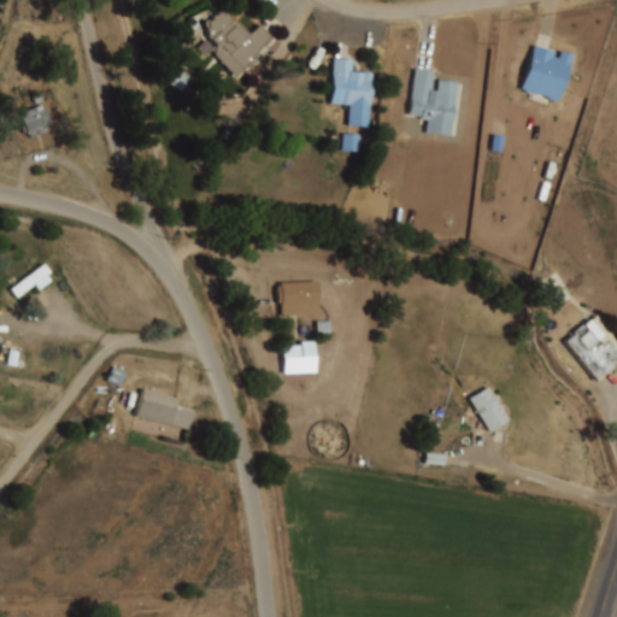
[(234,18),(250,35),(260,27),(271,37),(256,52),(258,53),(251,59),(253,60),(235,76),(216,54),(216,52),(210,52),(205,56),(198,48),(206,41),(211,46),(216,46),(205,31),(207,29),(205,25),(204,22),(207,19),(209,21),(222,10),(224,12),(227,12),(230,16),(230,18),(231,19),(234,18)]
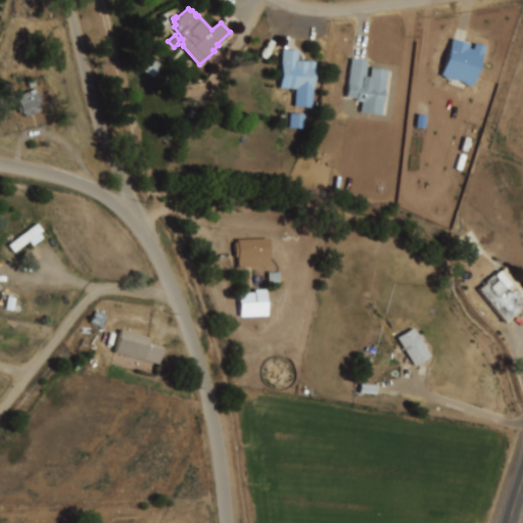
[(453,39),(470,44),(469,48),(473,50),(475,43),(486,46),(473,86),(465,84),(464,82),(452,78),(447,79),(444,77),(444,76),(441,75),(453,39)]
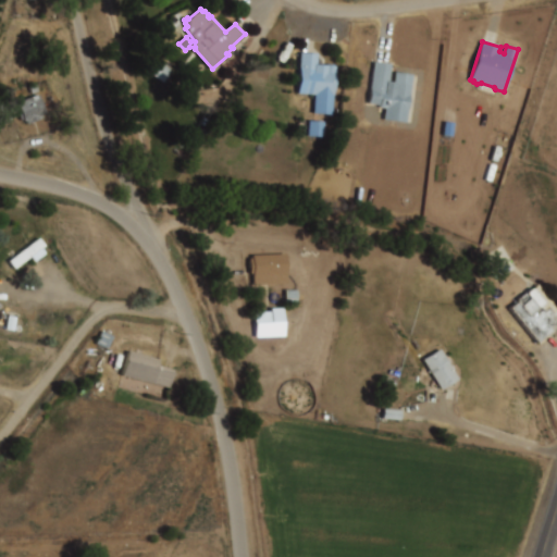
[(300,52),(318,53),(317,64),(335,66),(332,114),(313,113),(314,95),(297,94),(300,52)]
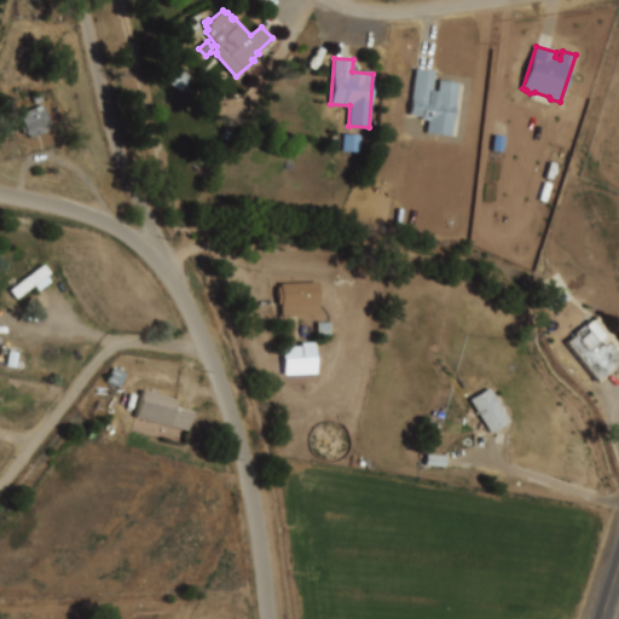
[(417,70),(435,73),(433,91),(438,91),(440,79),(461,82),(452,137),(427,133),(429,121),(421,120),(422,116),(411,114),(417,70)]
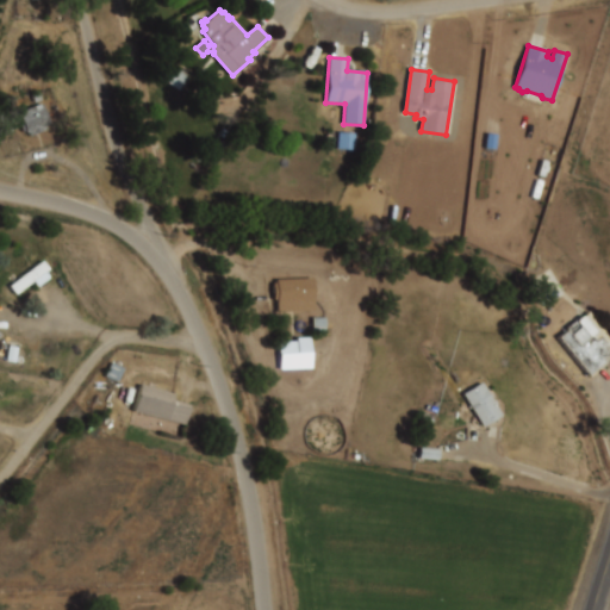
[(38,106),(35,95),(39,93),(50,123),(45,124),(48,130),(30,136),(29,132),(26,134),(26,131),(23,132),(19,124),(16,125),(17,129),(6,132),(0,116),(18,109),(19,113),(38,106)]
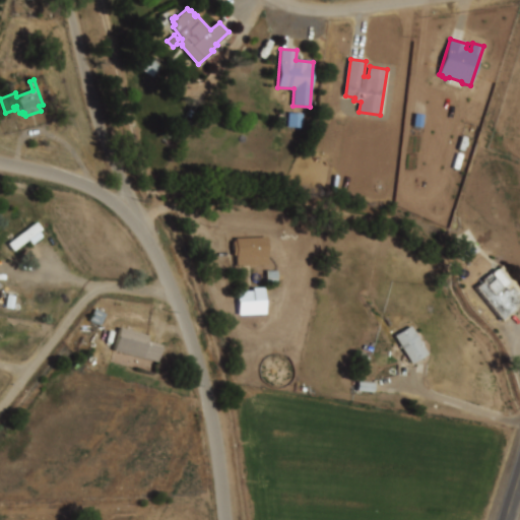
[(301,128),(302,113),(286,113),(286,128),(301,128)]
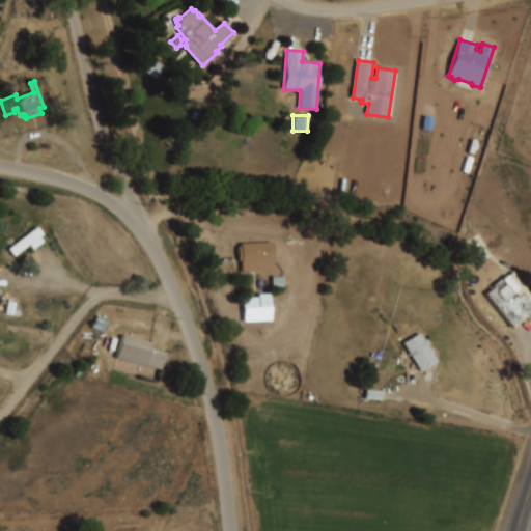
[(8,249),(37,227),(44,235),(42,236),(45,241),(32,250),(29,245),(14,256),(8,249)]
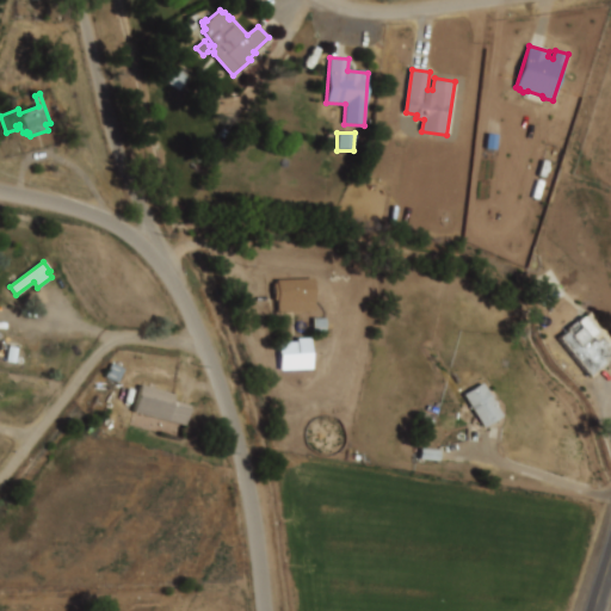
[(275,282),(278,282),(278,279),(314,279),(315,304),(297,304),(297,310),(279,310),(279,300),(275,300),(275,282)]
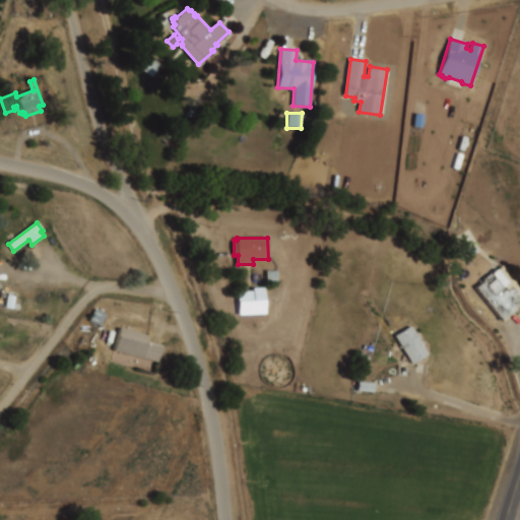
[(503,265),(519,287),(519,294),(517,297),(519,300),(519,302),(515,306),(517,309),(503,320),(477,287),(485,281),(484,279),(503,265)]
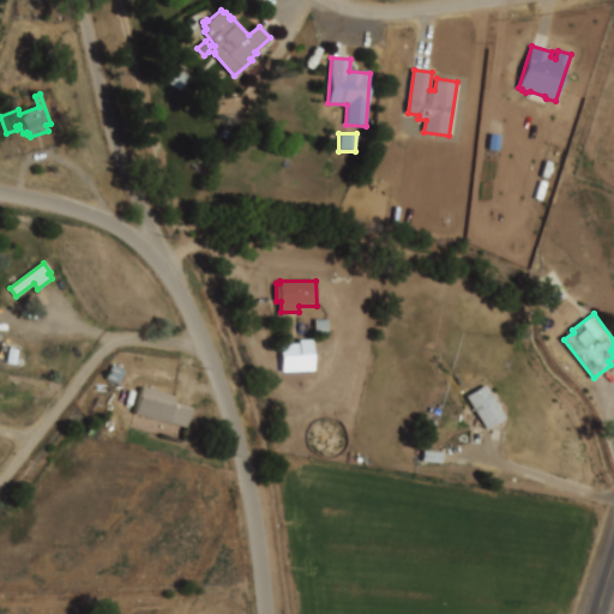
[(312,371),(312,341),(280,341),(280,371),(312,371)]
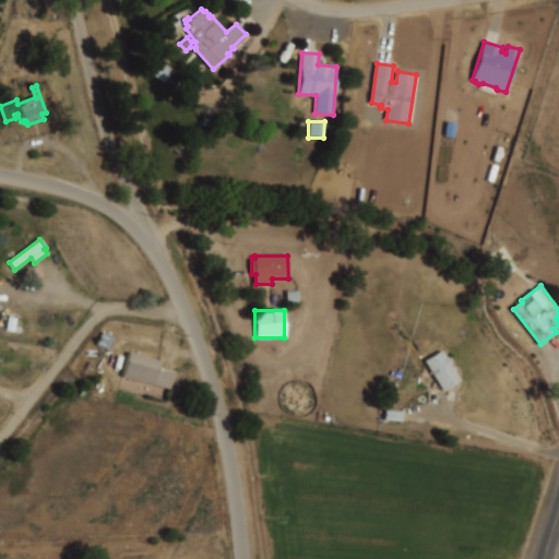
[(442,351),(461,380),(443,391),(425,360),(442,351)]
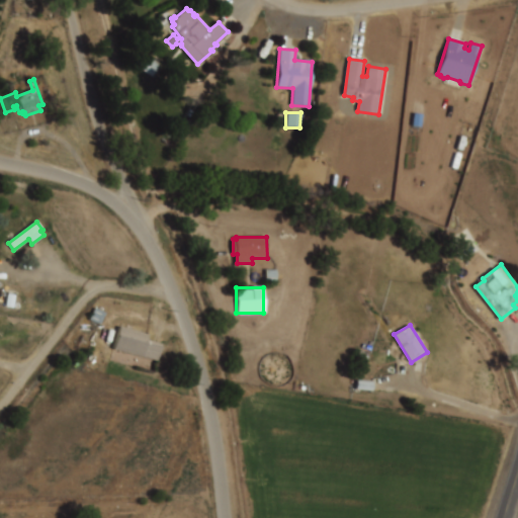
[(120,327),(150,334),(148,341),(161,344),(157,359),(114,348),(120,327)]
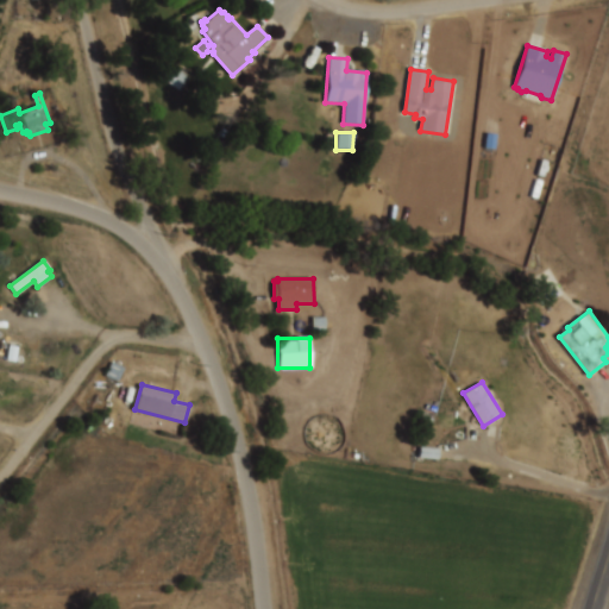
All buildings are outlined.
